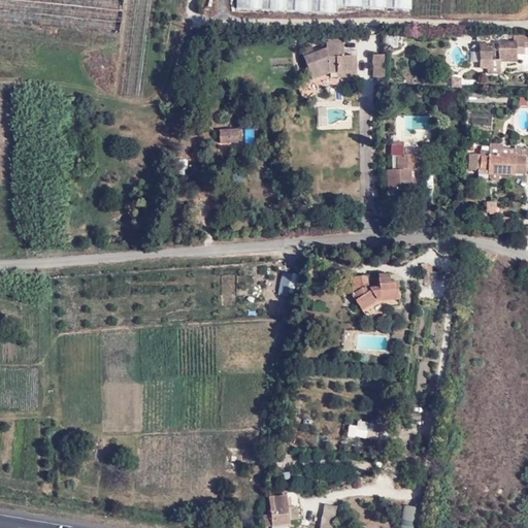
[(236,0),(236,13),(340,14),(340,7),(405,8),(405,0),(236,0)]
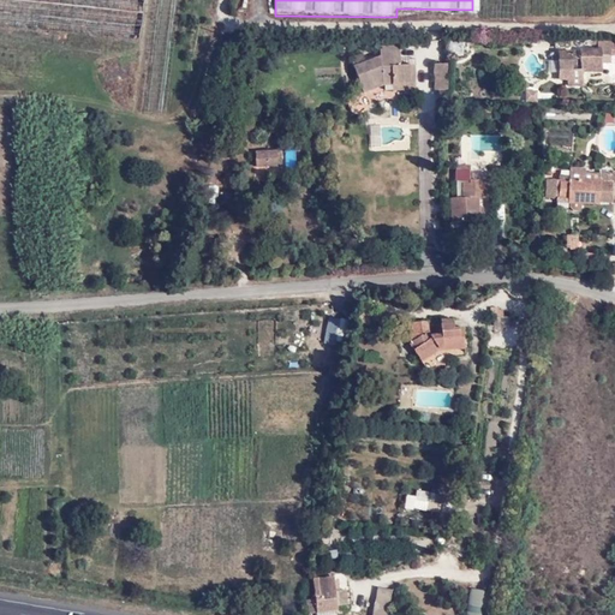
[(380,59),(356,61),(358,90),(400,87),(401,96),(417,95),(415,65),(402,66),(401,47),(380,49),(380,59)]
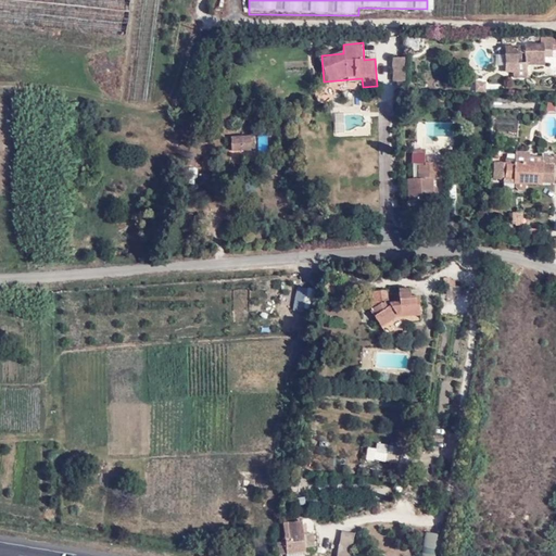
[(542,55),(542,46),(526,46),(527,57),(542,55)]
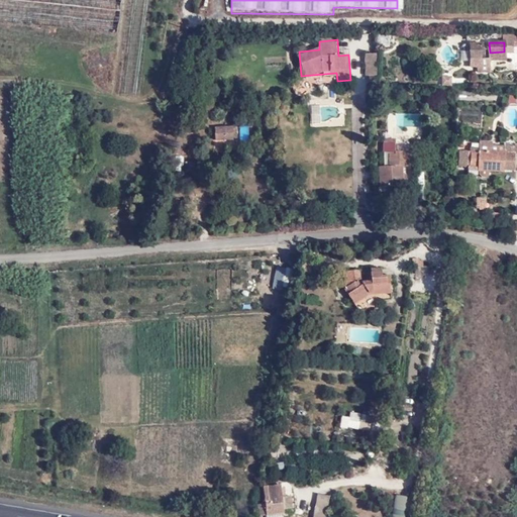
[(367,56),(365,75),(375,76),(377,57),(367,56)]
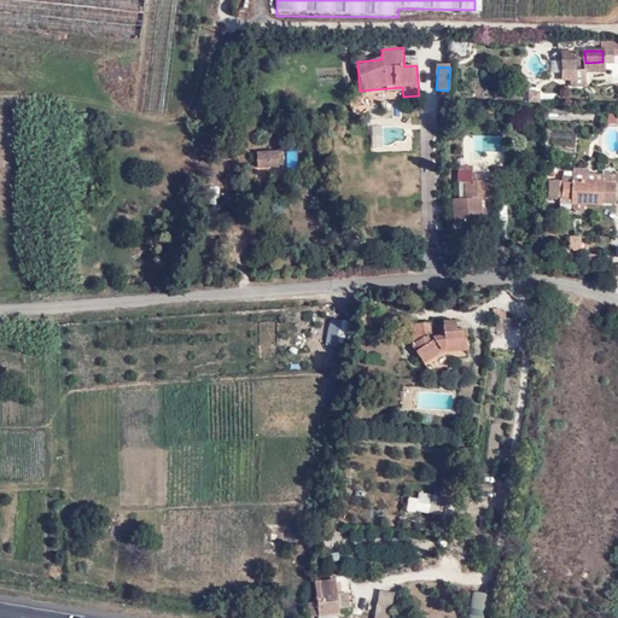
[(529,91),(529,101),(538,103),(540,92),(529,91)]
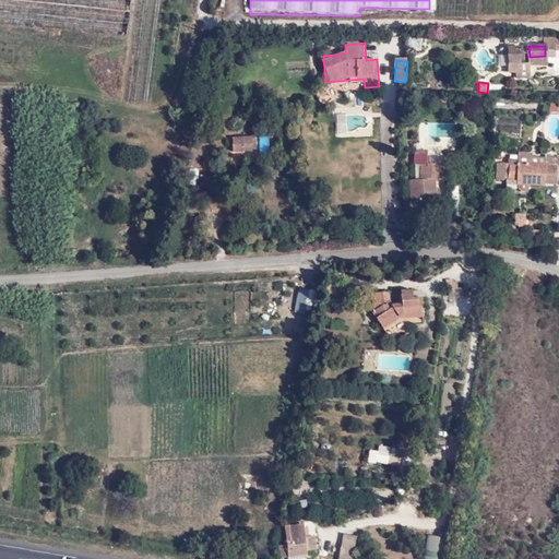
[(425,97),(416,97),(416,98),(416,113),(416,114),(424,114),(425,97)]
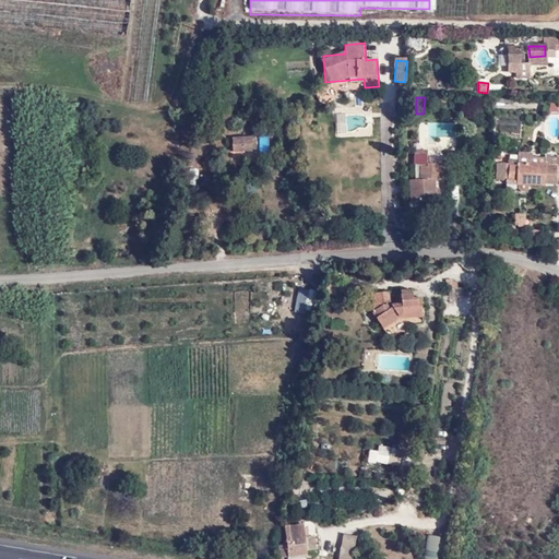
[(485,99),(485,108),(494,109),(494,100),(485,99)]
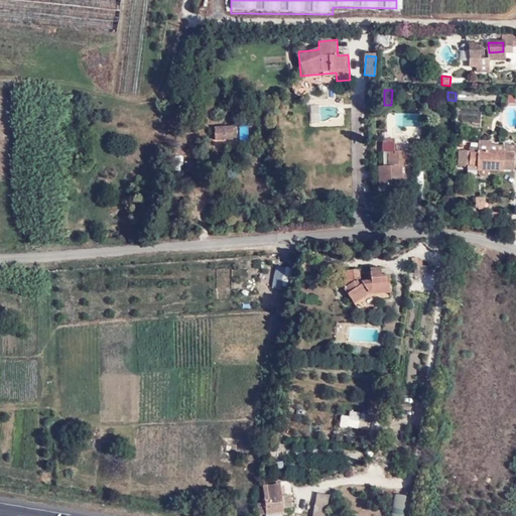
[(316,118),(327,120),(329,109),(318,107),(316,118)]
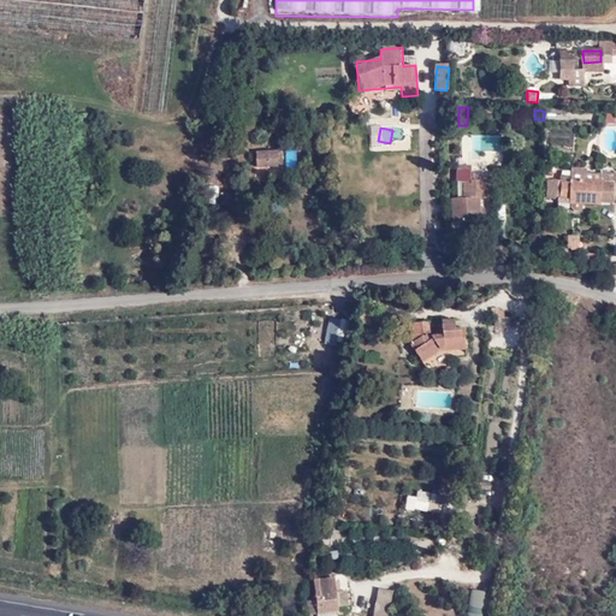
[(296,148),(284,148),(285,169),(296,169),(296,148)]
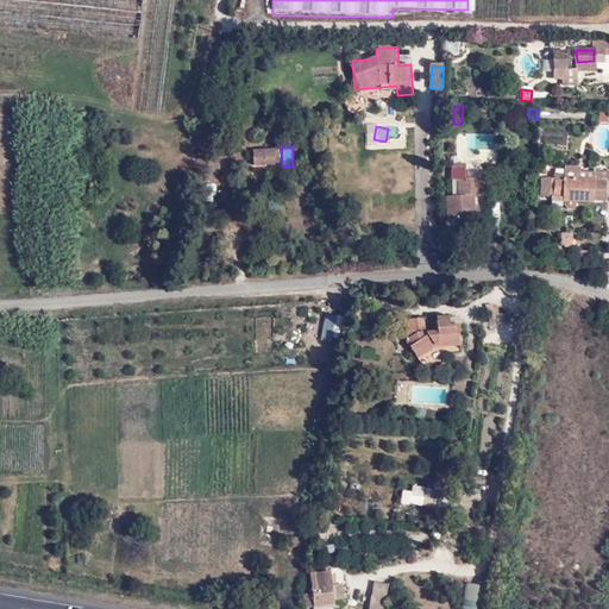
[(252,171),(275,170),(274,148),(251,150),(252,171)]
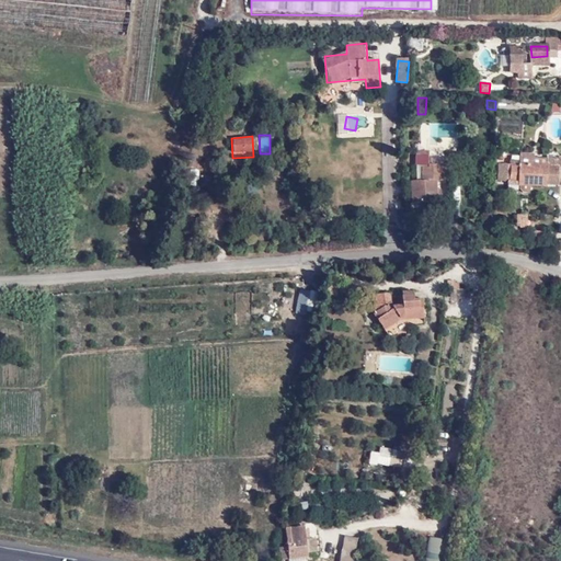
[(415,180),(416,199),(427,201),(439,201),(439,189),(438,179),(446,179),(445,163),(432,163),(431,150),(419,151),(419,162),(425,163),(425,180),(415,180)]
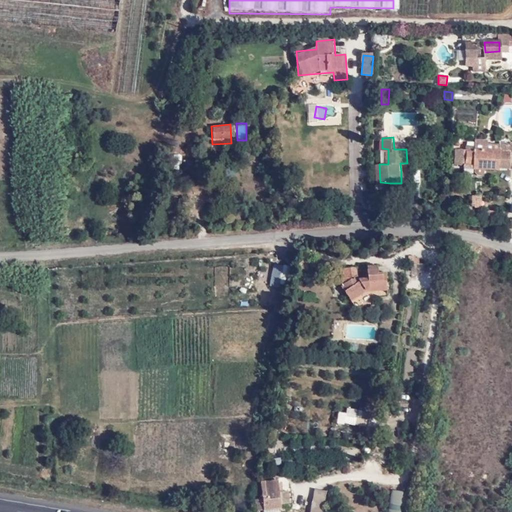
[(506,167),(508,146),(466,145),(466,162),(473,163),(474,166),(506,167)]
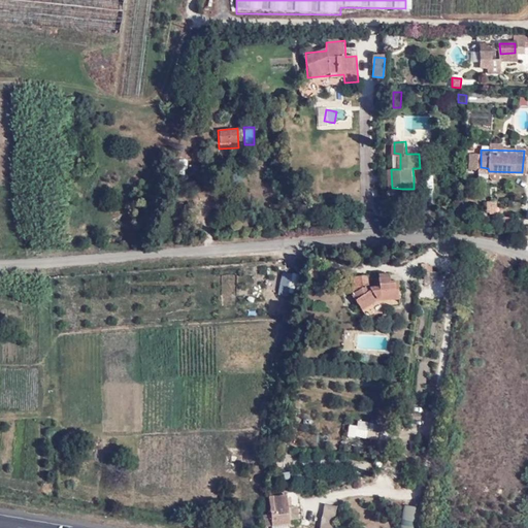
[(423,278),(430,277),(430,261),(422,262),(423,278)]
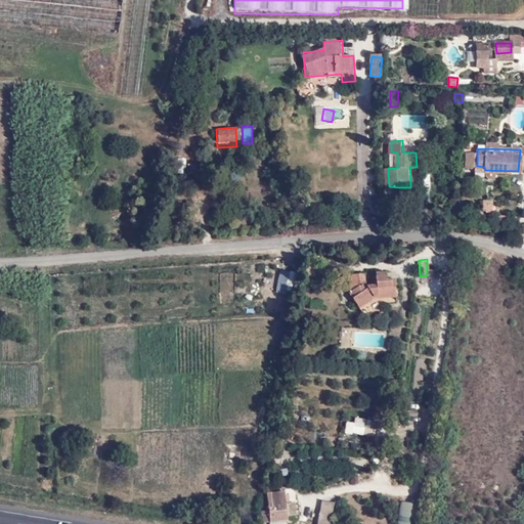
[(277,292),(296,292),(296,271),(277,271),(277,292)]
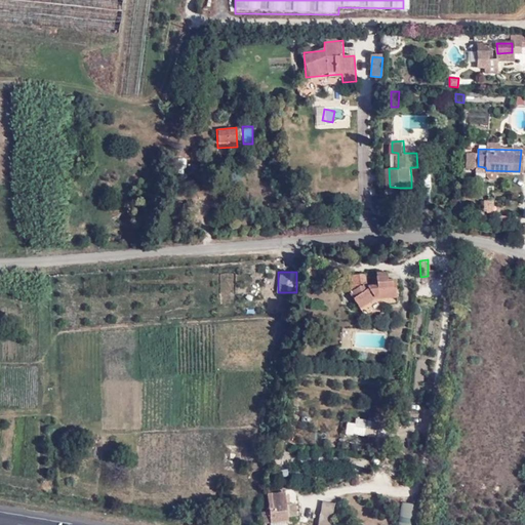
[(395,276),(387,276),(378,277),(378,283),(366,284),(366,272),(341,273),(341,282),(348,282),(349,293),(361,306),(375,295),(396,292),(395,276)]
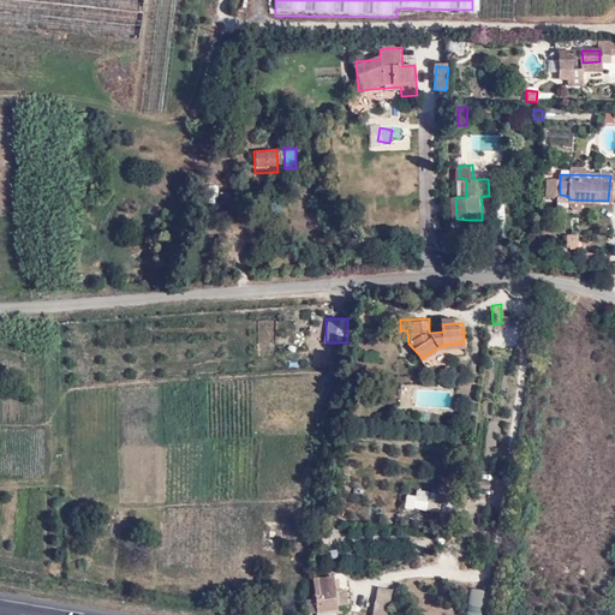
[(415,501),(446,505),(447,495),(416,490),(415,501)]
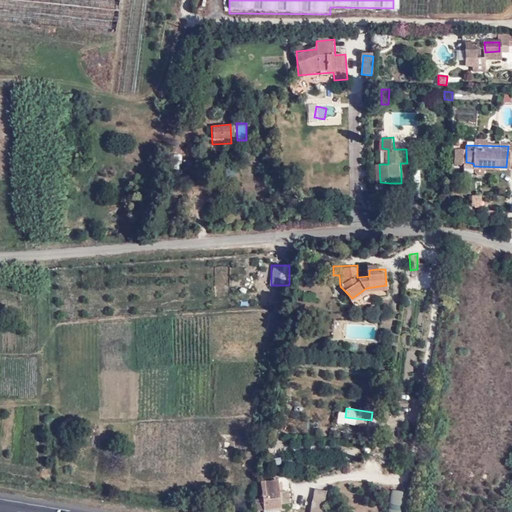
[(305,430),(317,430),(317,422),(306,422),(305,430)]
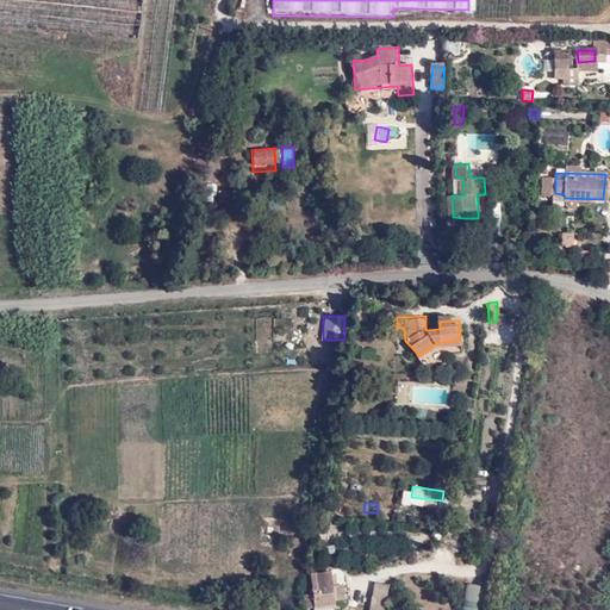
[(361,578),(361,567),(337,567),(336,578),(361,578)]
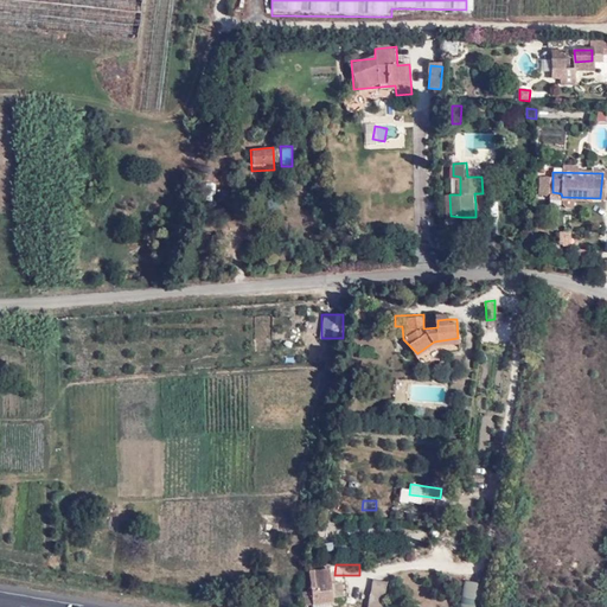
[(330,585),(328,569),(308,572),(312,594),(304,595),(305,605),(311,604),(312,605),(332,602),(332,596),(342,595),(339,583),(330,585)]
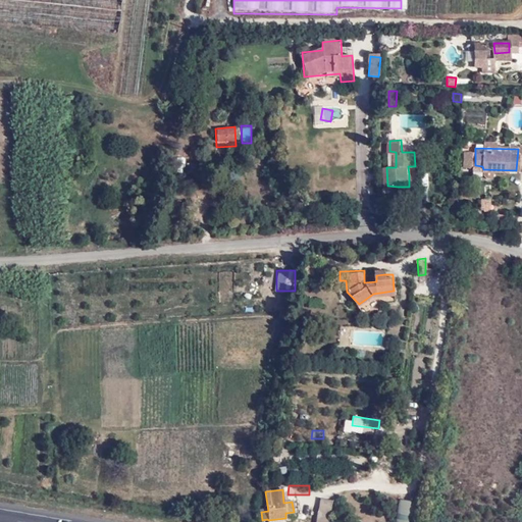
[(316,521),(329,521),(331,500),(318,499),(316,521)]
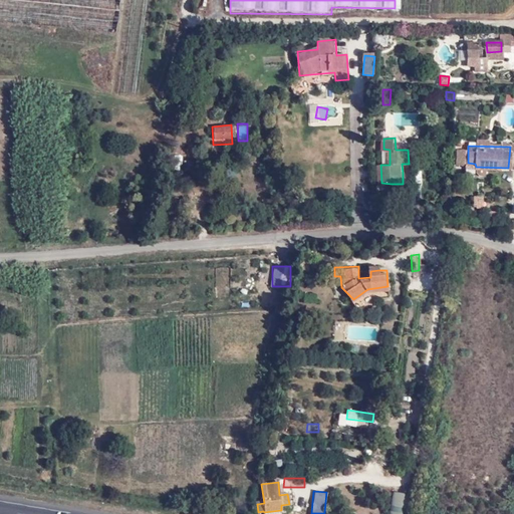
[(404,513),(409,495),(393,492),(388,513),(404,513)]
